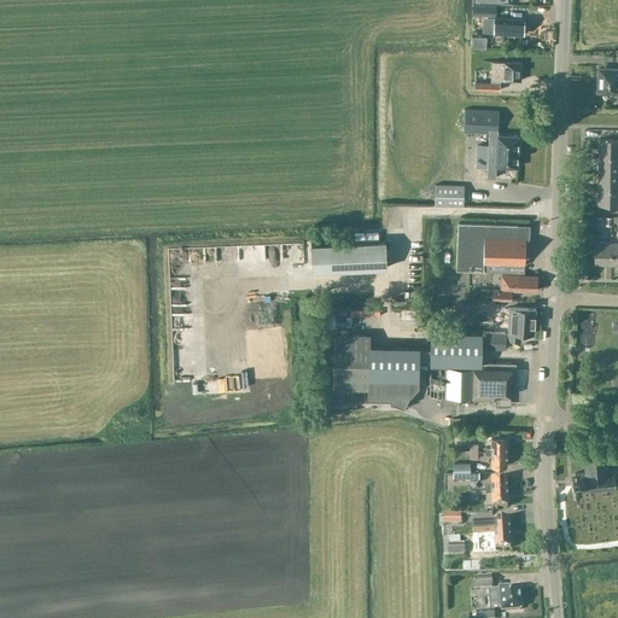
[(471,15),(496,16),(496,6),(491,5),(473,5),(472,5),(471,15)]
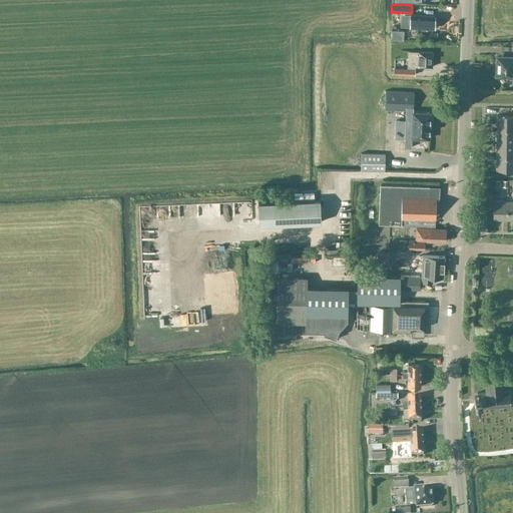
[(435,16),(410,15),(402,14),(402,27),(410,27),(434,28),(435,16)]
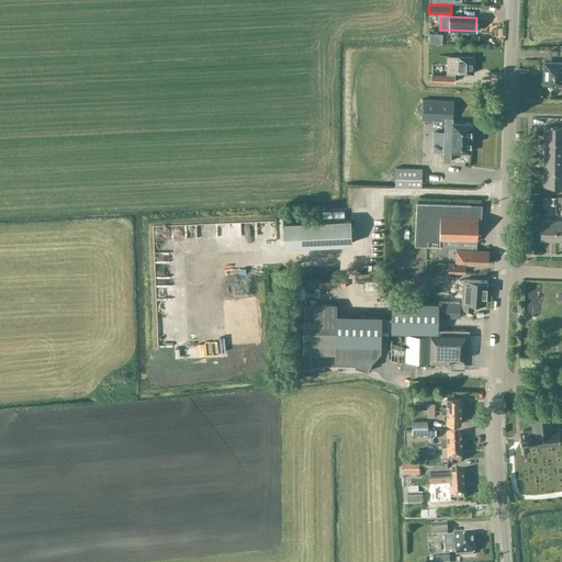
[(444,33),(429,33),(429,43),(442,44),(444,33)]
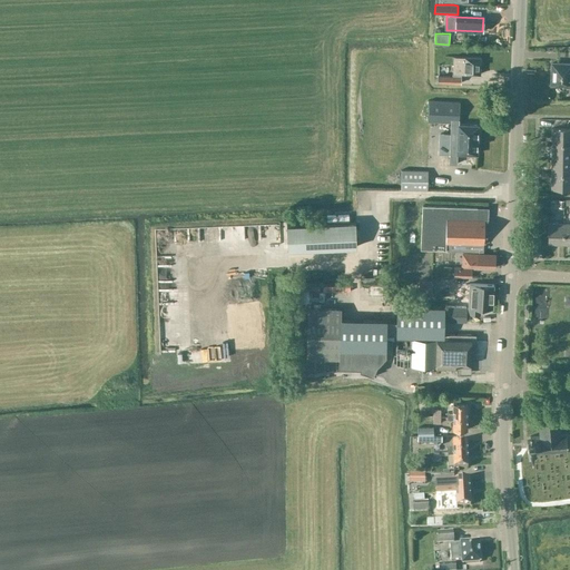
[(464,57),(453,57),(452,76),(439,75),(438,81),(460,82),(461,74),(480,75),(481,57),(464,57)]
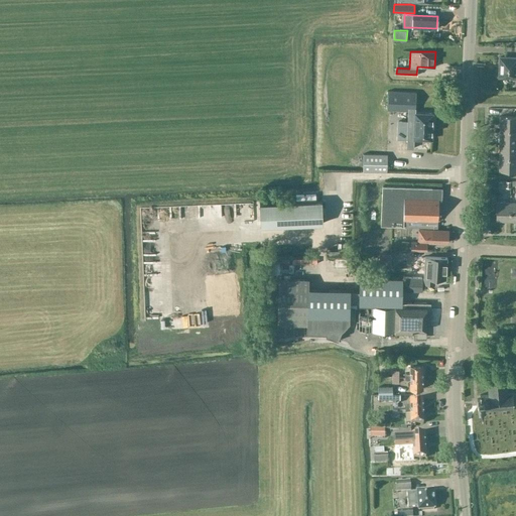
[(515,57),(500,56),(499,77),(510,77),(510,78),(515,78),(515,57)]
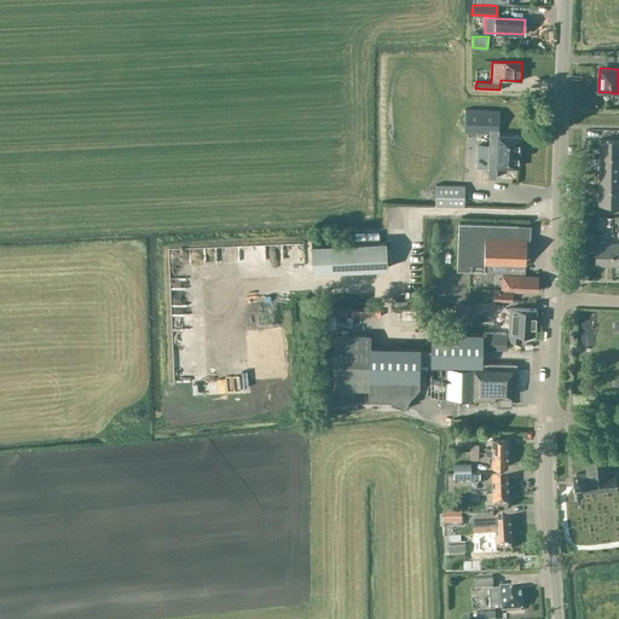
[(498,110),(464,109),(464,132),(490,133),(487,178),(496,178),(496,166),(518,167),(519,136),(497,134),(498,110)]
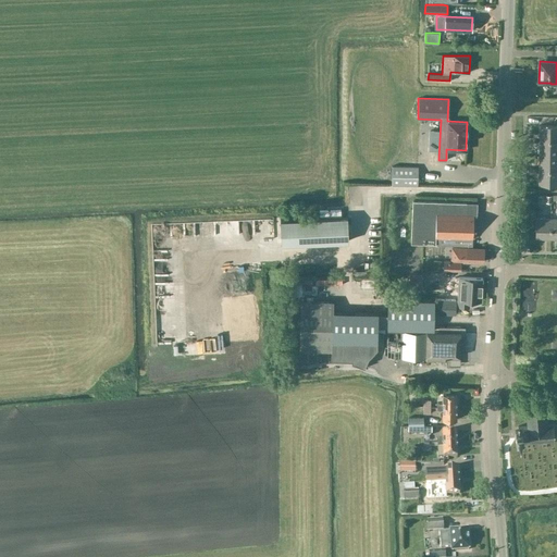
[(556,125),(540,125),(540,140),(556,140),(556,125)]
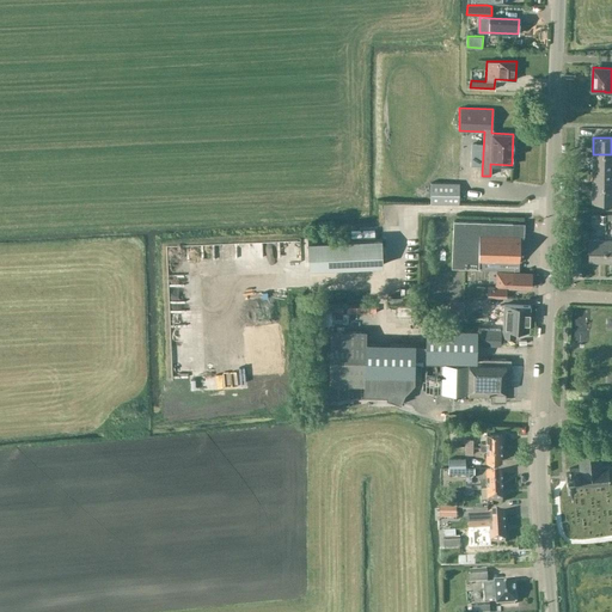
[(611,154),(593,154),(592,171),(611,170),(611,154)]
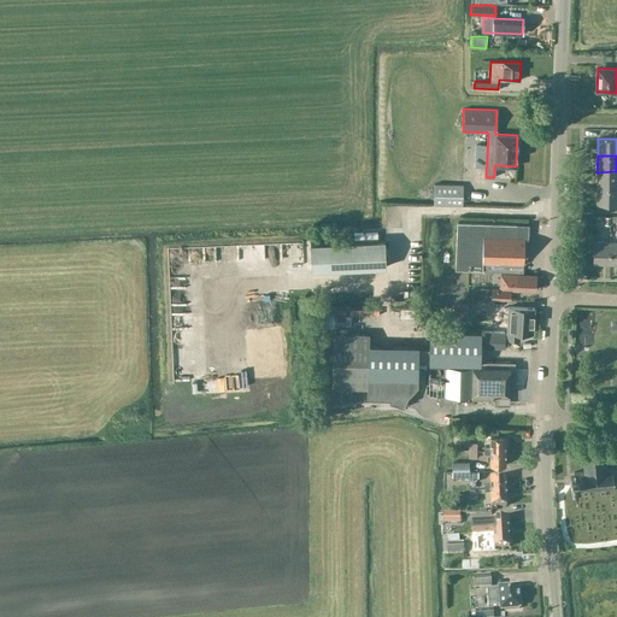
[(616,171),(597,172),(597,188),(616,188),(616,171)]
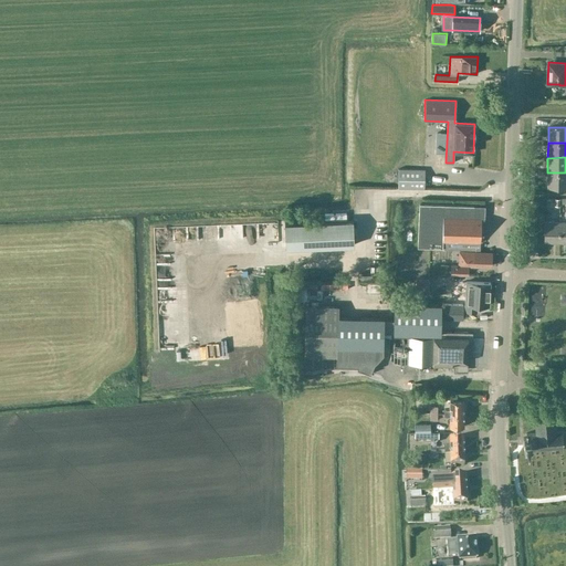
[(423,170),(399,170),(399,188),(423,189),(423,170)]
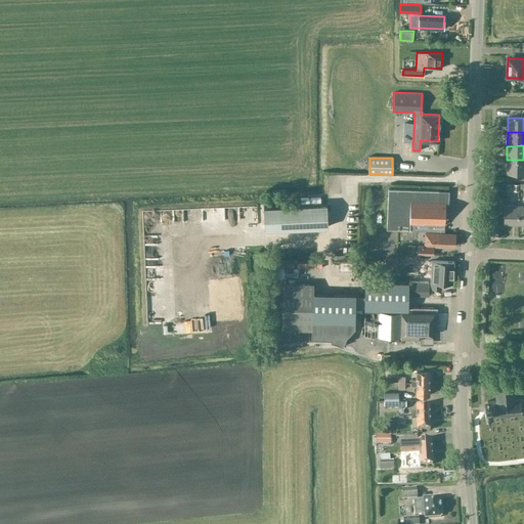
[(523,160),(507,160),(507,174),(523,174),(523,160)]
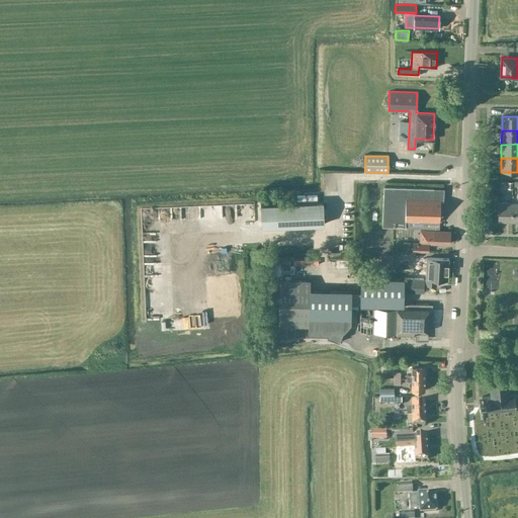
[(443,189),(406,187),(384,186),(382,227),(405,228),(433,229),(433,220),(439,221),(440,200),(443,200),(443,189)]
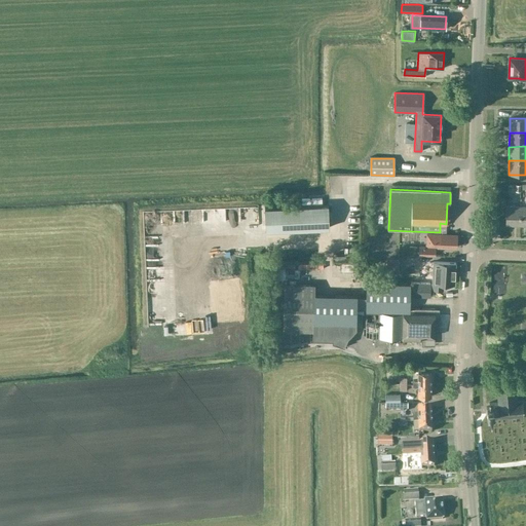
[(329,227),(328,210),(328,204),(264,208),(265,230),(329,227)]
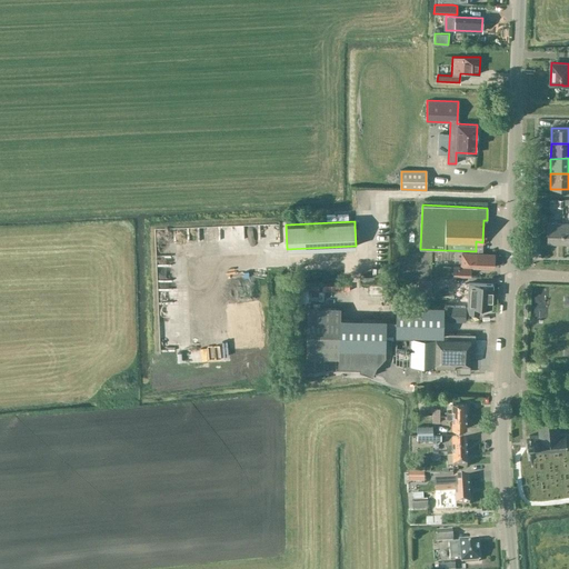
[(562,243),(562,223),(547,223),(547,243),(562,243)]
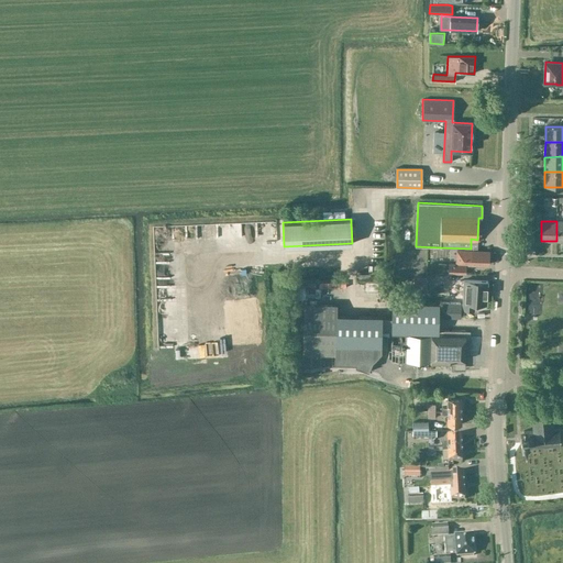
[(488,264),(489,252),(464,251),(465,250),(457,250),(457,263),(488,264)]
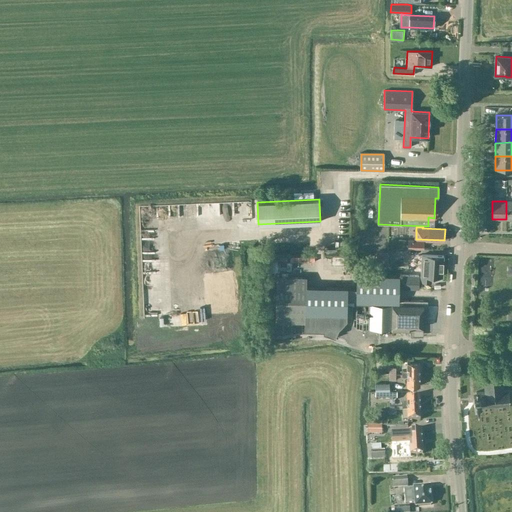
[(408,249),(424,250),(424,241),(408,240),(408,249)]
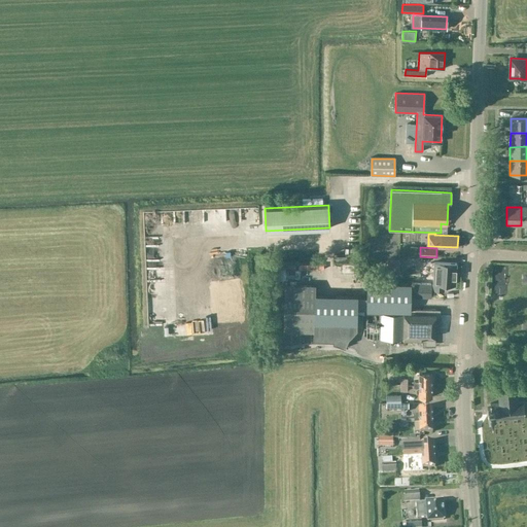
[(399,273),(398,259),(388,259),(389,276),(397,275),(397,273),(399,273)]
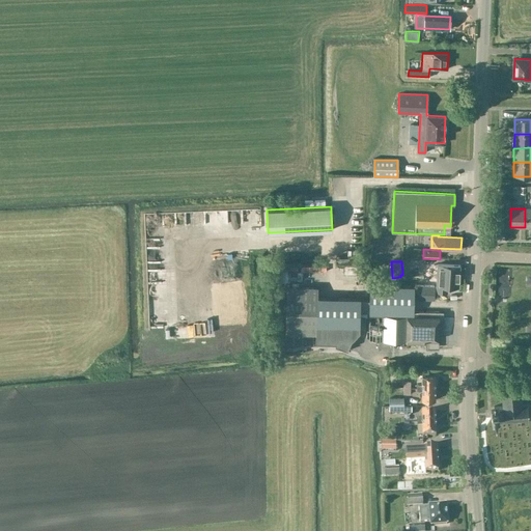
[(458,286),(459,266),(437,264),(436,291),(447,291),(447,285),(458,286)]
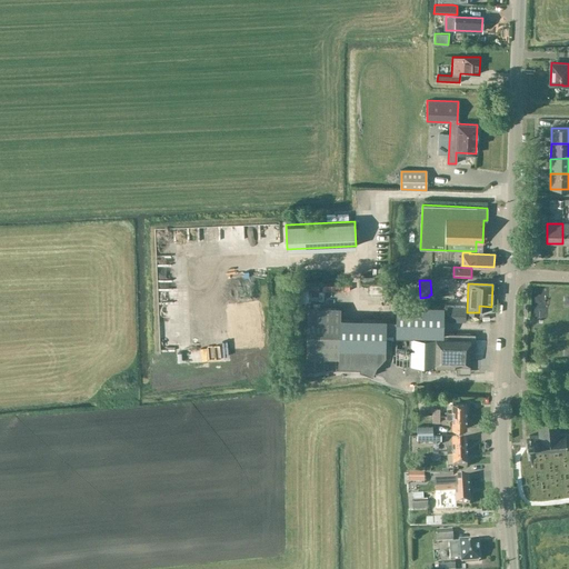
[(547,322),(547,300),(535,299),(533,321),(547,322)]
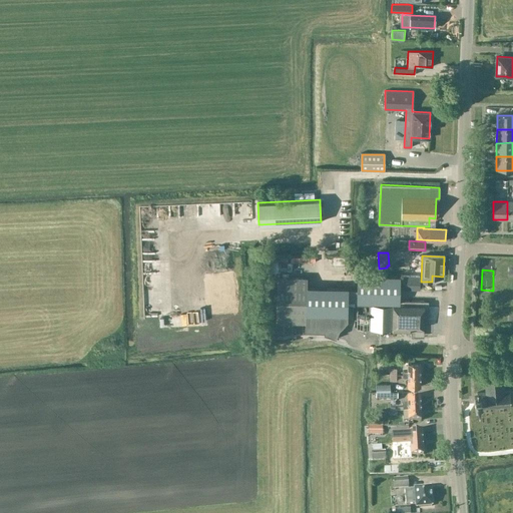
[(352,290),(351,301),(355,301),(355,303),(392,306),(393,303),(399,303),(399,301),(400,277),(357,275),(357,290),(352,290)]
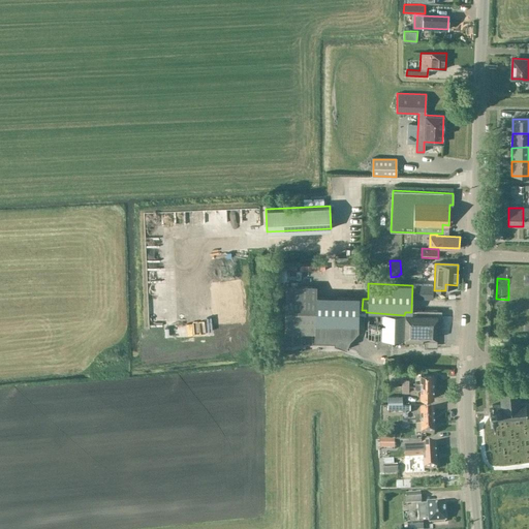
[(432,284),(413,284),(413,298),(432,298),(432,284)]
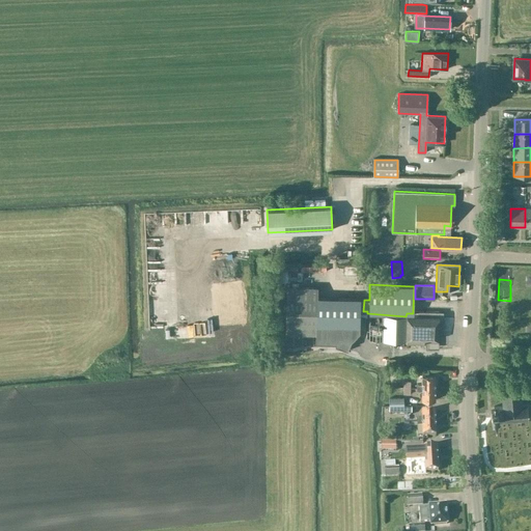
[(318,287),(286,286),(285,334),(316,335),(315,342),(335,343),(335,345),(347,350),(351,340),(360,331),(360,298),(317,297),(318,287)]
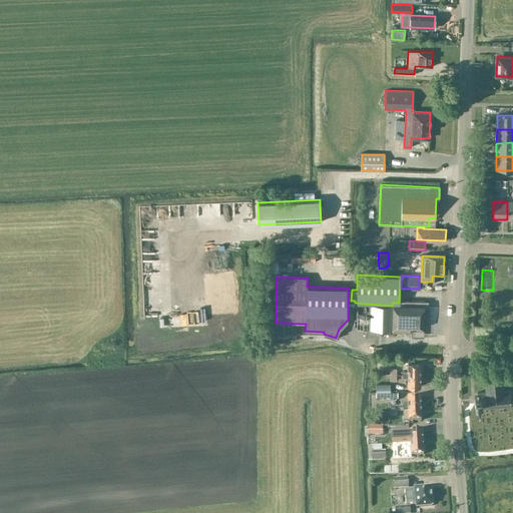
[(393,303),(392,306),(355,303),(354,327),(357,327),(357,329),(365,329),(365,337),(380,337),(380,329),(412,330),(412,328),(424,328),(425,302),(399,301),(399,303),(393,303)]
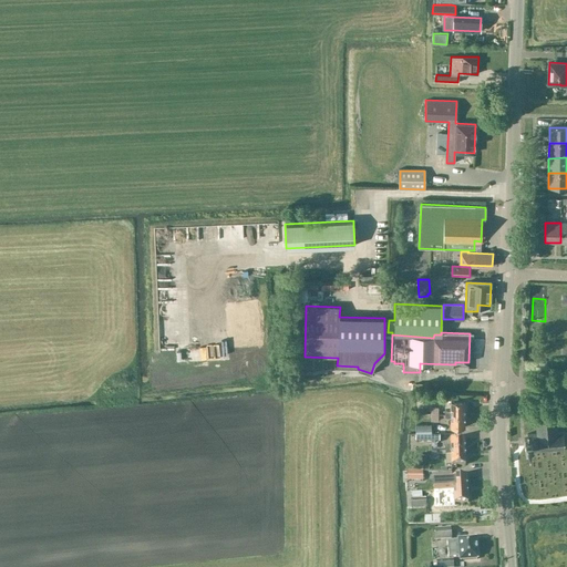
[(472,343),(473,357),(484,357),(484,342),(472,343)]
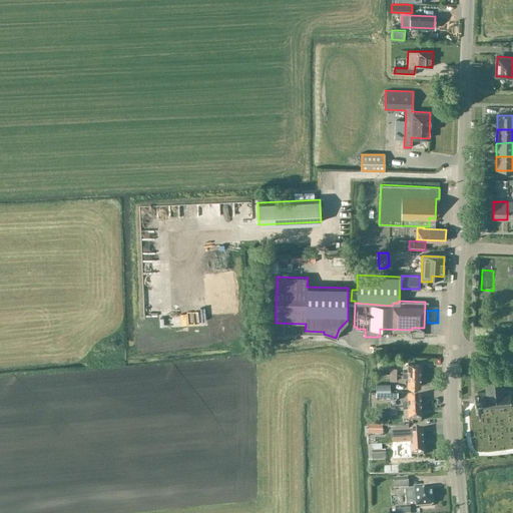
[(402,375),(420,375),(420,363),(407,363),(407,372),(402,372),(402,375)]
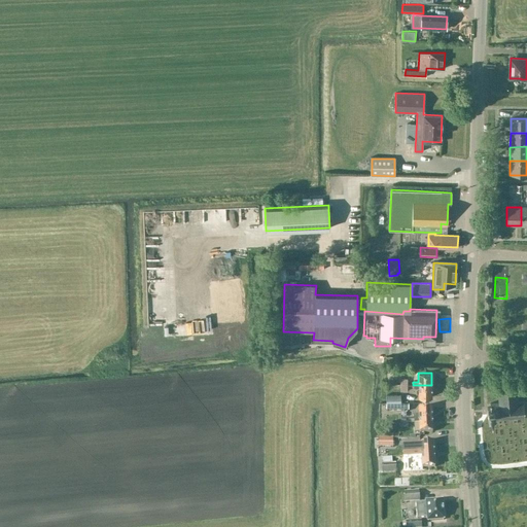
[(431,385),(413,385),(413,388),(418,388),(418,397),(431,397),(431,385)]
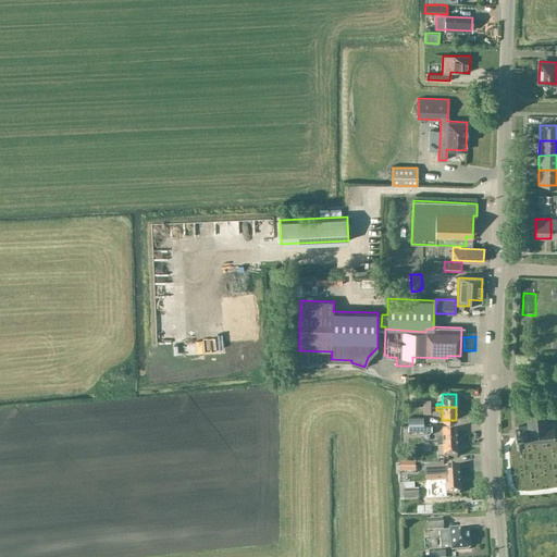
[(545,407),(525,408),(528,425),(519,426),(518,426),(518,431),(515,431),(516,438),(518,437),(519,442),(520,442),(554,438),(556,435),(556,426),(553,423),(547,424),(545,407)]
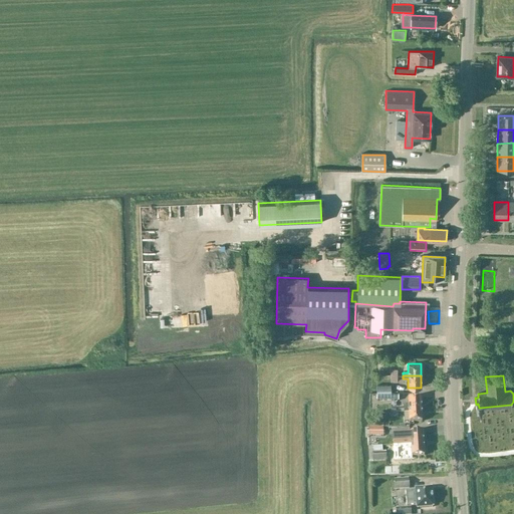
[(391,386),(376,386),(376,394),(391,394),(391,386)]
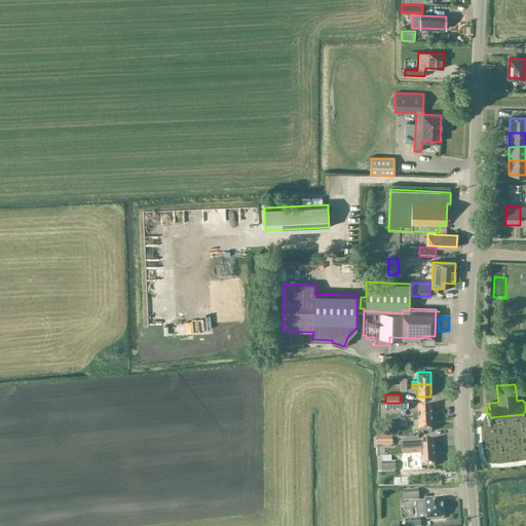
[(407,403),(400,403),(385,403),(385,411),(408,410),(407,403)]
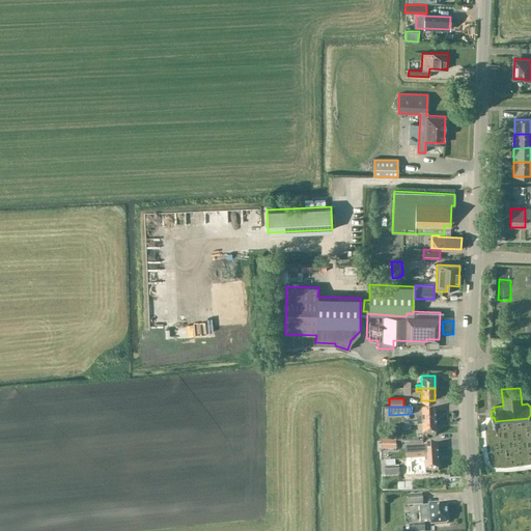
[(417,424),(435,423),(435,411),(421,412),(422,418),(417,418),(417,424)]
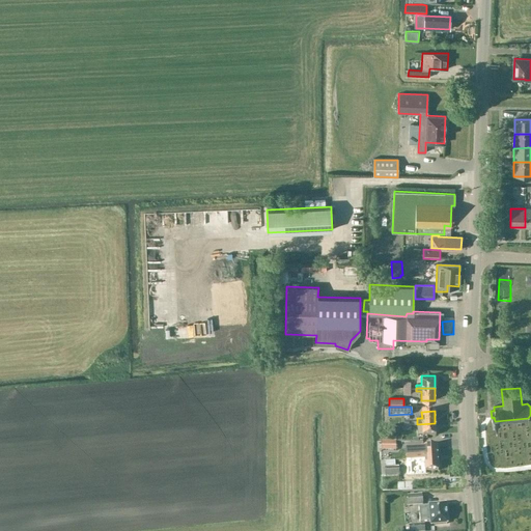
[(436,436),(435,423),(417,424),(417,427),(422,427),(422,437),(436,436)]
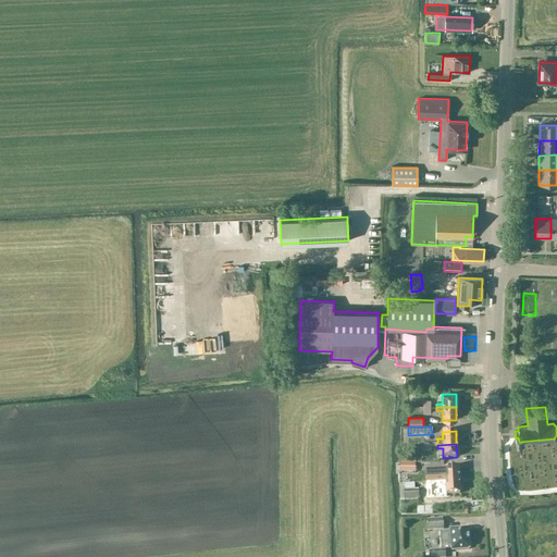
[(399,463),(399,473),(416,473),(416,463),(399,463)]
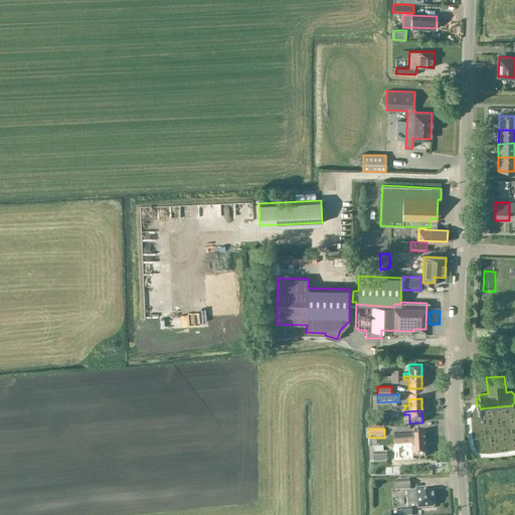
[(423,433),(393,435),(394,447),(423,445),(423,433)]
